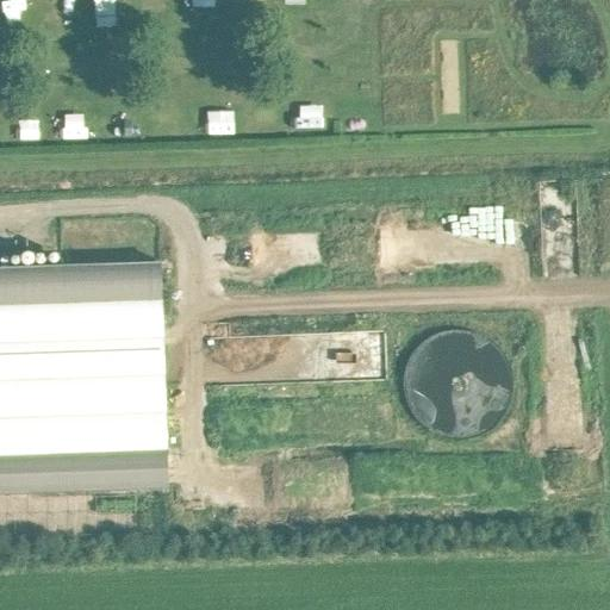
[(26,0),(0,0),(4,20),(29,17),(26,0)]
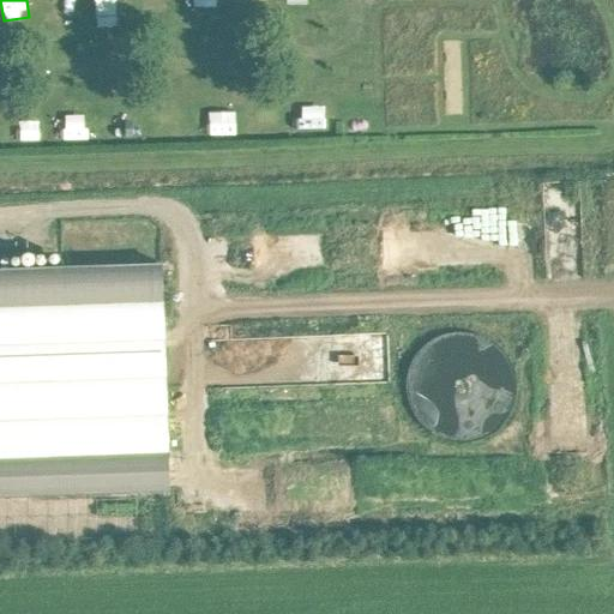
[(72,142),(91,142),(90,106),(71,107),(72,142)]
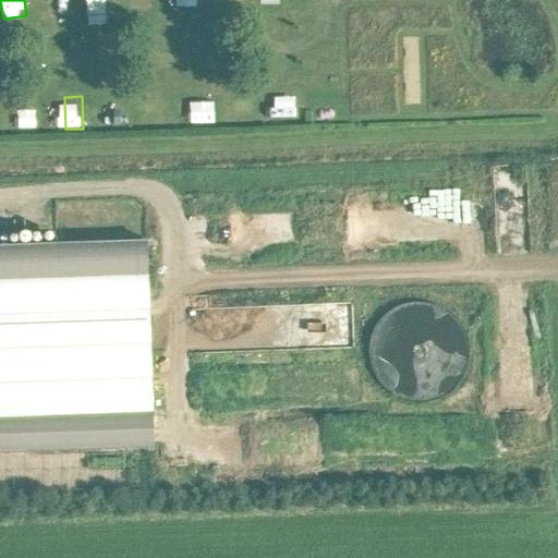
[(40,107),(16,108),(17,130),(41,129),(40,107)]
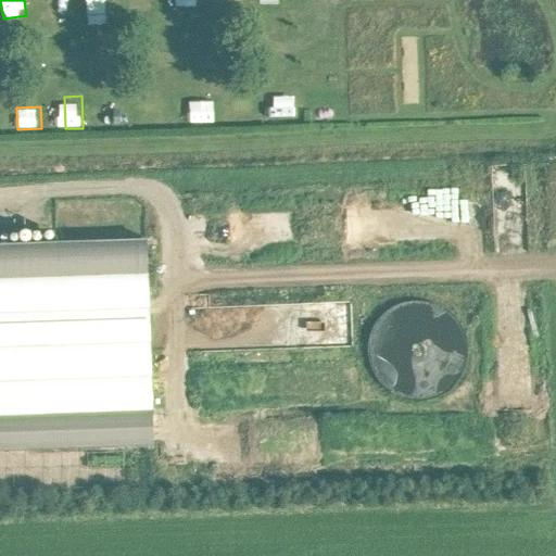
[(147,238),(0,243),(0,451),(150,446),(153,446),(151,362),(148,272),(147,238)]
